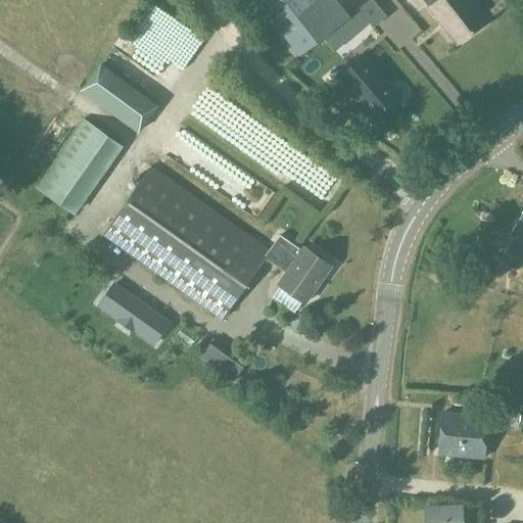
[(351,17),(337,0),(253,0),(299,58),(351,17)]
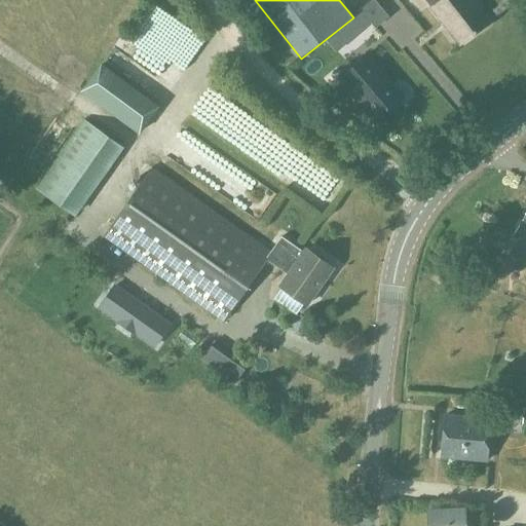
[(490,22),(473,0),(424,0),(460,45),(490,22)]
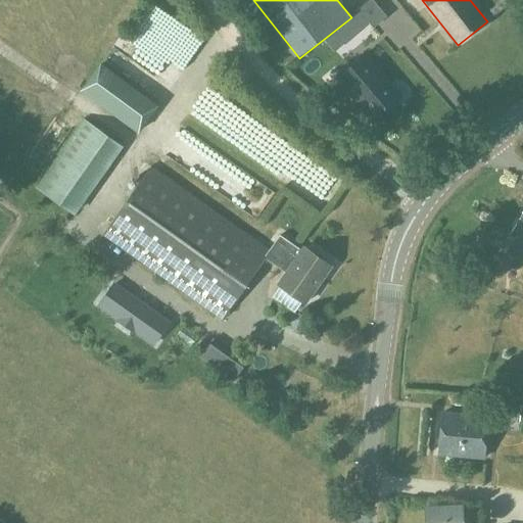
[(130,42),(163,66),(164,65),(178,76),(201,43),(154,9),(130,42)]
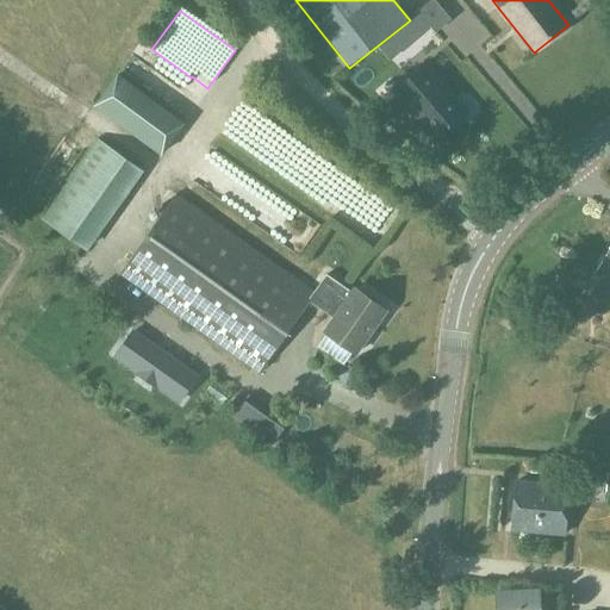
[(421,12),(409,22),(421,35),(433,25),(421,12)]
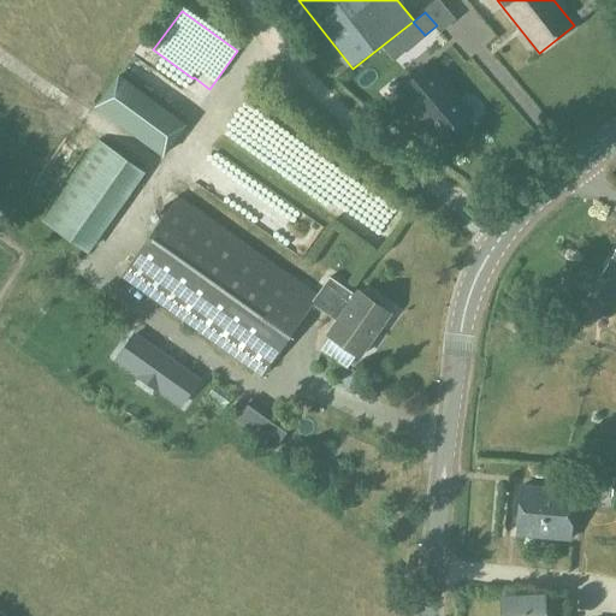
[(430,65),(397,93),(440,143),(472,116),(430,65)]
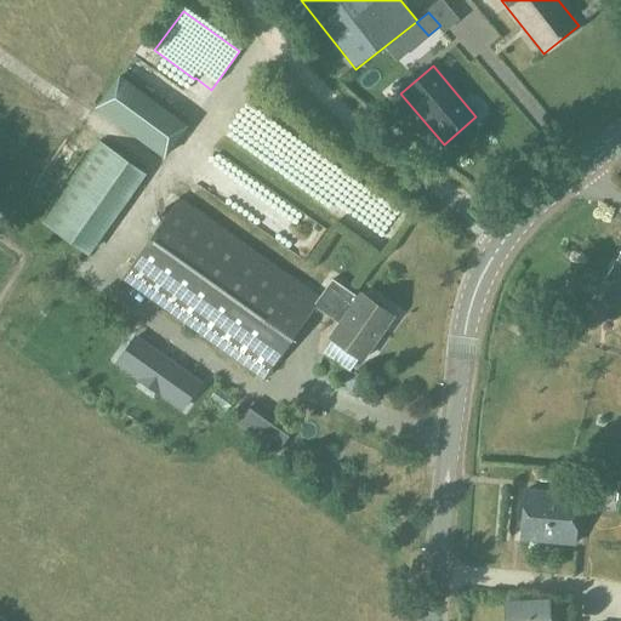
[(132,132),(153,103),(120,79),(98,107),(132,132)]
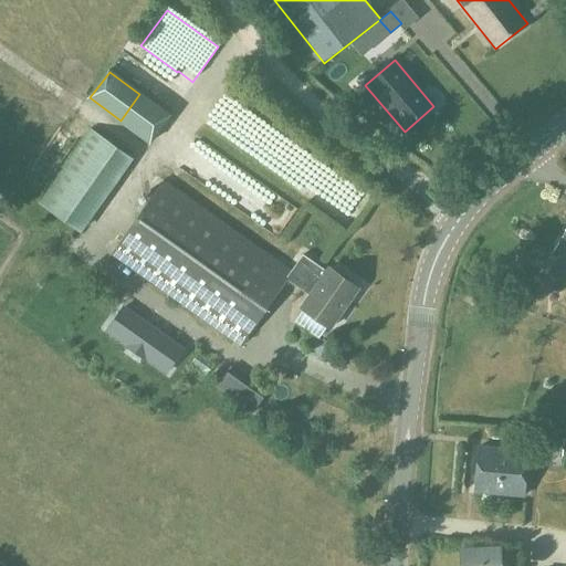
[(122,178),(135,159),(93,129),(80,148),(122,178)]
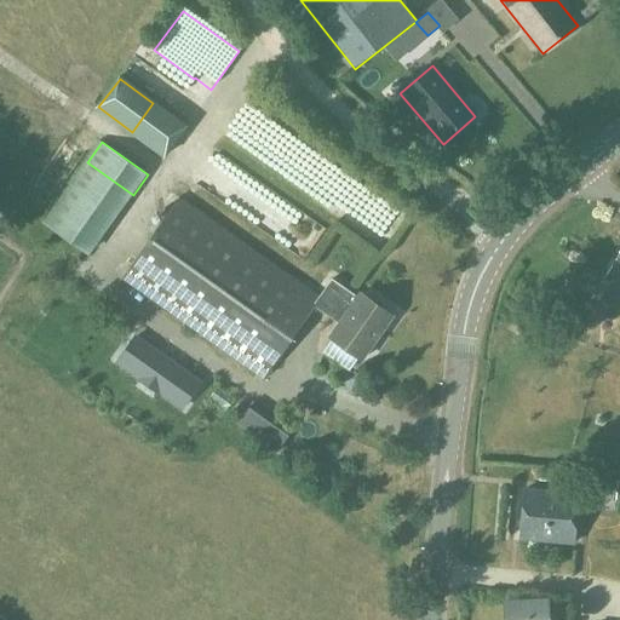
[(333,280),(320,298),(179,197),(121,280),(264,382),(316,309),(340,325),(331,339),(362,361),(394,316),(361,294),(359,298),(333,280)]
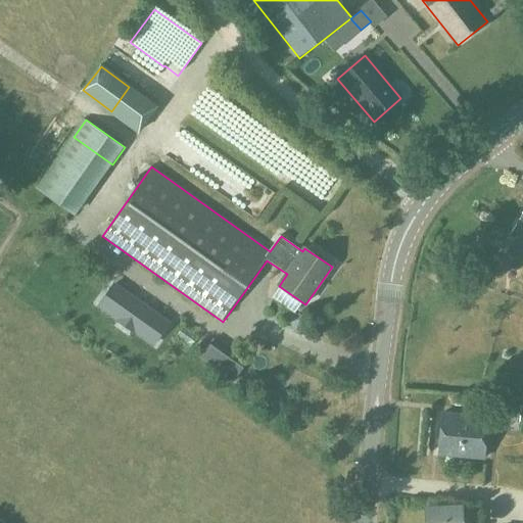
[(522,214),(514,232),(522,236),(522,214)]
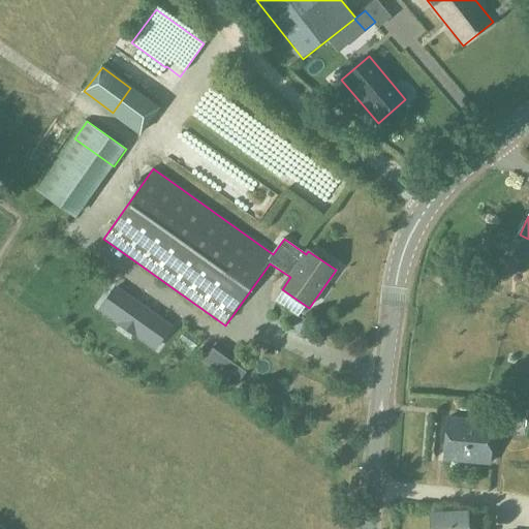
[(135,302),(116,288),(102,306),(121,319),(119,323),(136,336),(138,332),(158,345),(170,328),(151,313),(149,315),(133,305),(135,302)]
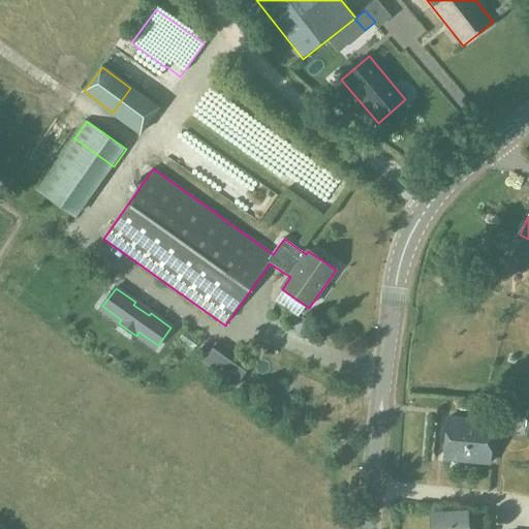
[(237,387),(249,370),(231,359),(220,375),(237,387)]
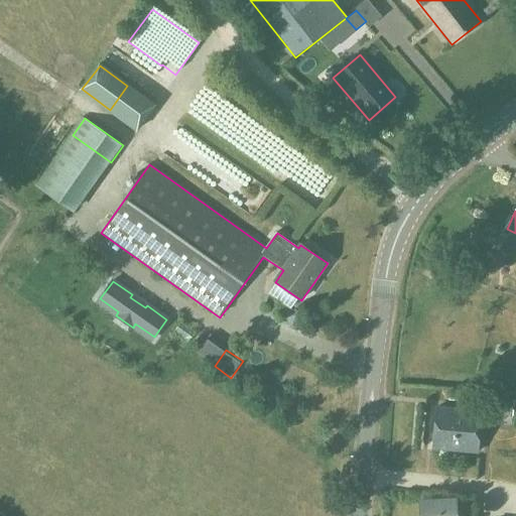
[(515,406),(515,400),(497,399),(495,413),(515,414),(515,406)]
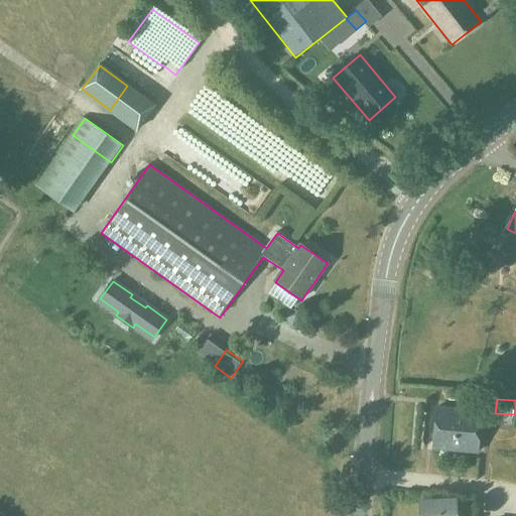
[(482,412),(437,408),(433,449),(478,454),(482,412)]
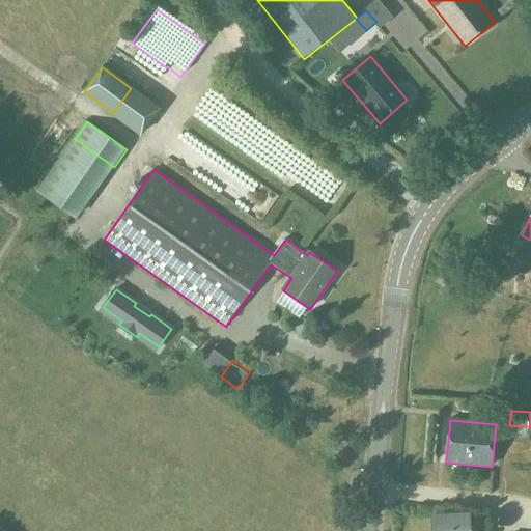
[(434,516),(434,530),(470,530),(469,514),(434,516)]
